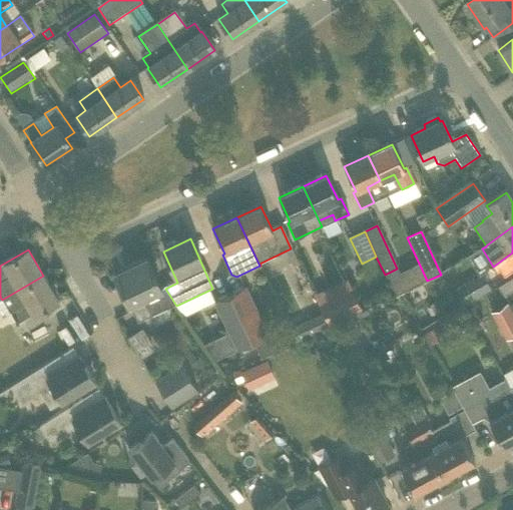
[(115,275),(114,275),(129,306),(138,324),(176,306),(165,289),(161,291),(146,260),(145,260),(147,264),(117,278),(115,275)]
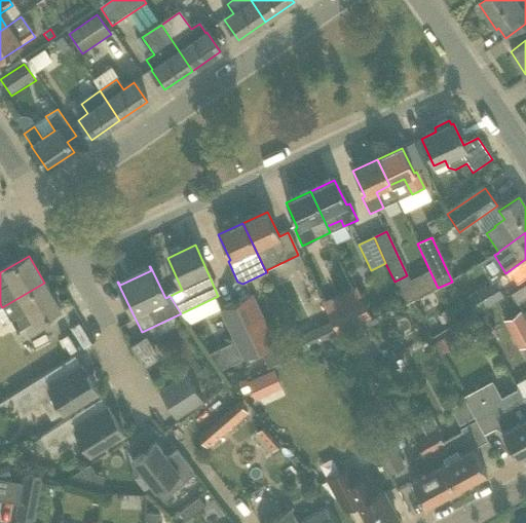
[(60,308),(44,283),(2,307),(1,306),(0,307),(0,403),(10,398),(10,397),(50,372),(44,361),(38,350),(38,351),(25,330),(60,308)]
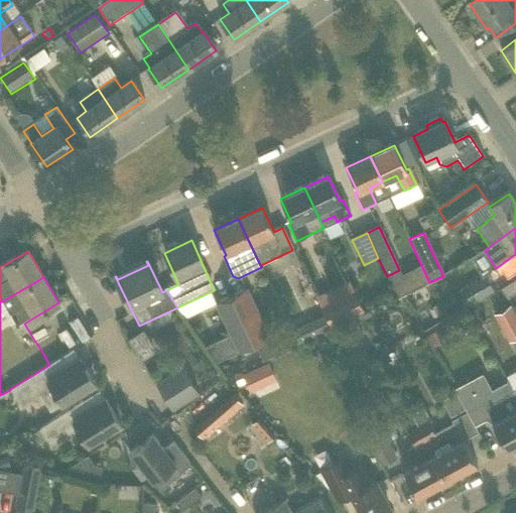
[(458,294),(452,299),(460,312),(494,293),(485,278),(458,294)]
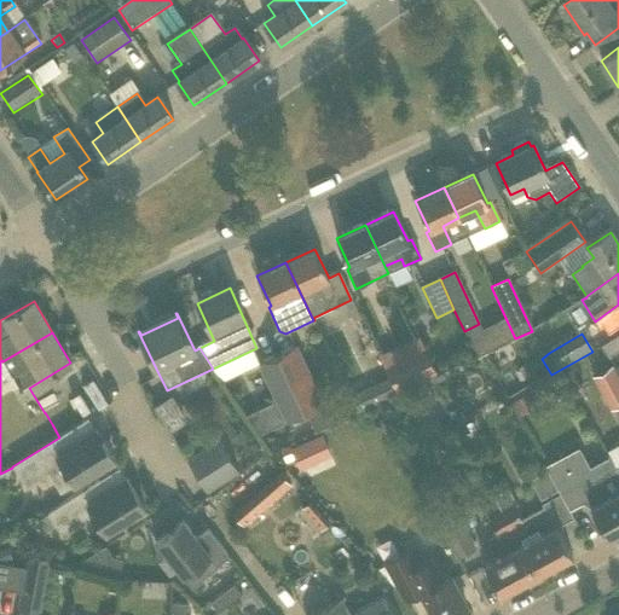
[(618,344),(615,340),(601,348),(613,366),(615,370),(618,366),(618,344)]
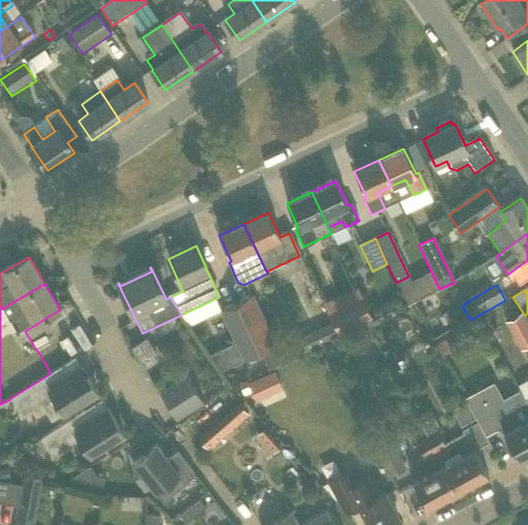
[(253,296),(238,303),(261,354),(269,370),(286,363),(277,346),(275,346),(253,296)]
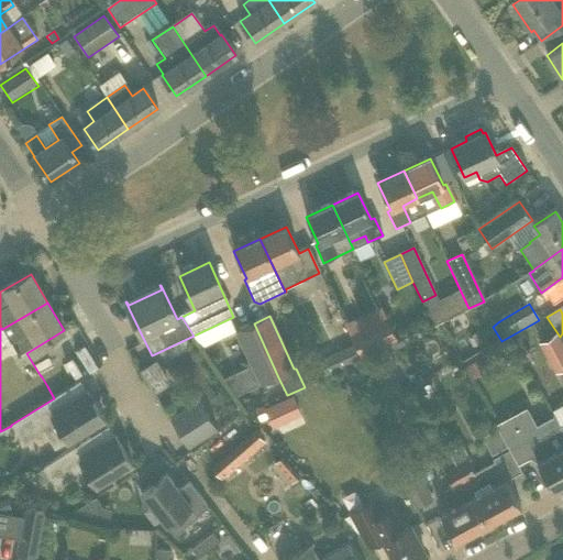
[(387,321),(351,339),(360,358),(396,341),(387,321)]
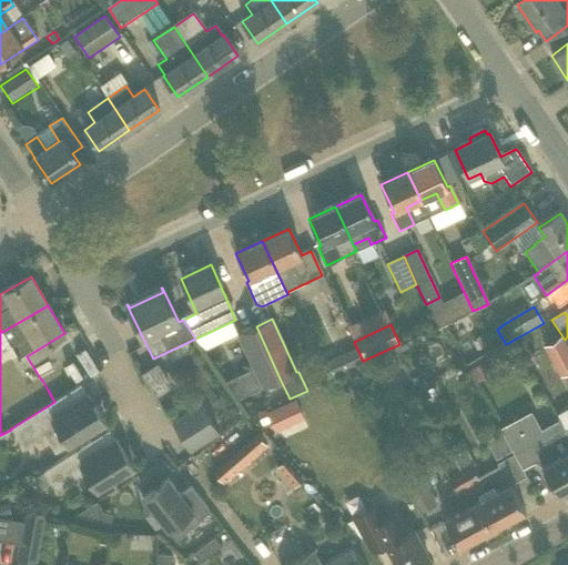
[(281,381),(256,326),(237,335),(254,371),(226,383),(239,401),(281,381)]
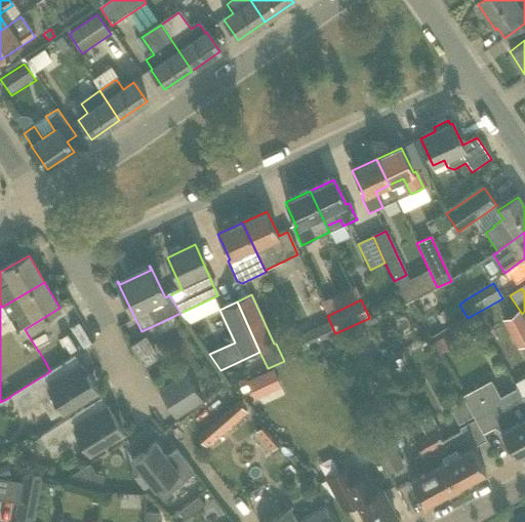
[(524,344),(524,320),(520,311),(502,321),(518,348),(524,344)]
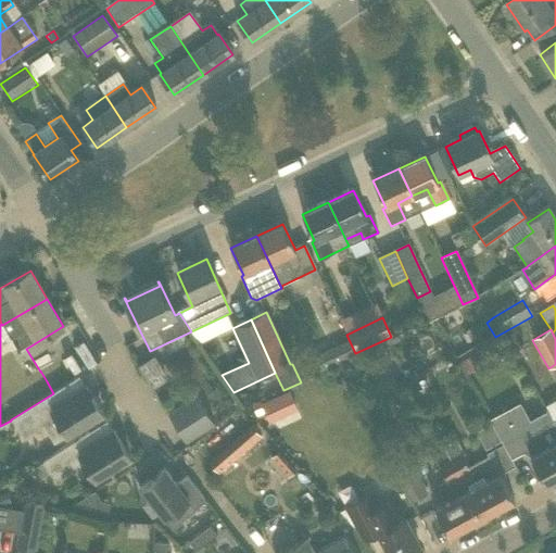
[(321,372),(355,356),(350,342),(315,359),(321,372)]
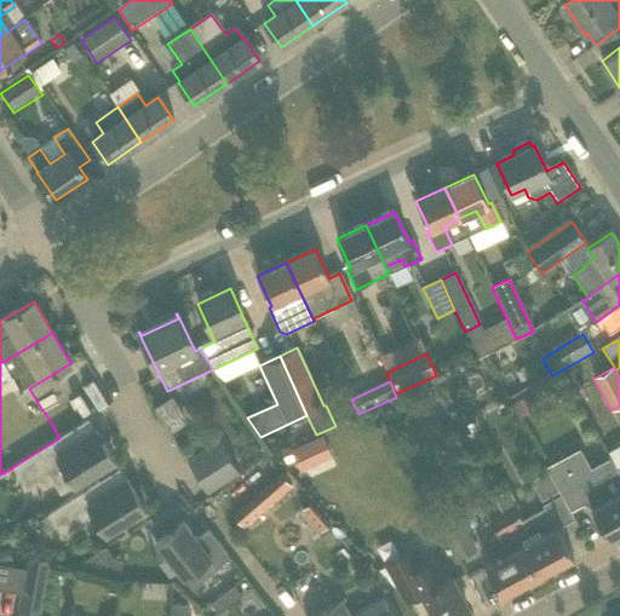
[(12,467),(12,468),(26,490),(49,476),(62,495),(114,462),(96,433),(75,447),(68,435),(84,425),(82,424),(81,425),(80,425),(59,438),(12,467)]
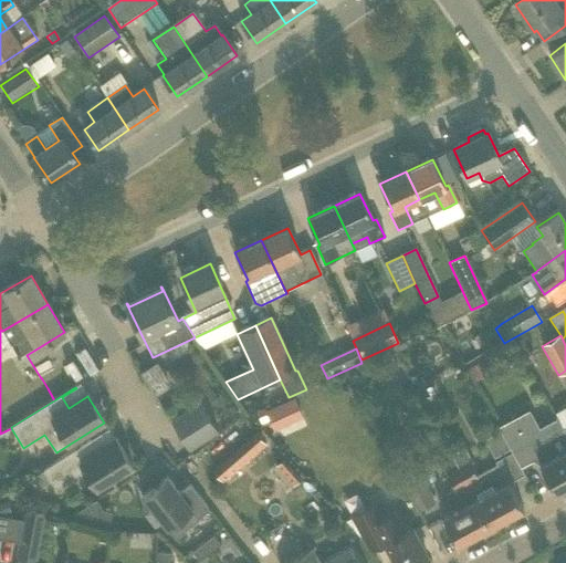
[(218,433),(200,405),(171,423),(189,451),(218,433)]
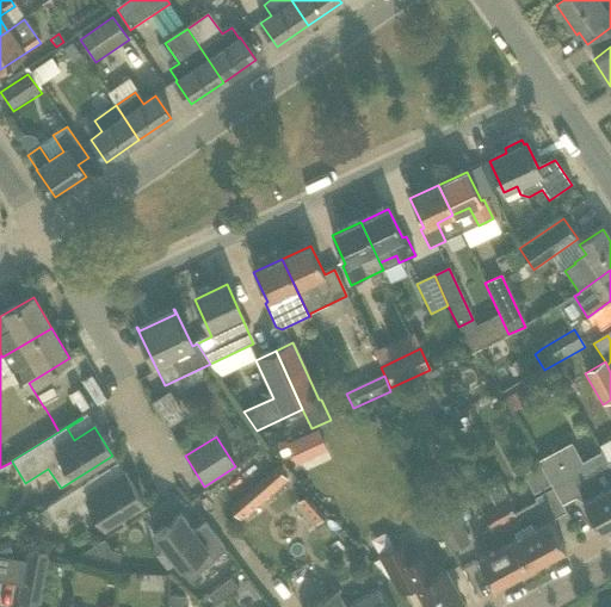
[(309,459),(300,439),(285,445),(295,465),(309,459)]
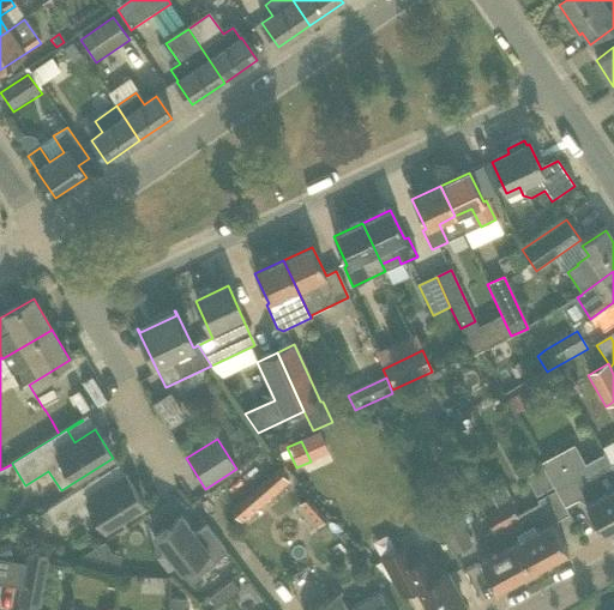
[(232,511),(242,523),(289,483),(278,471),(232,511)]
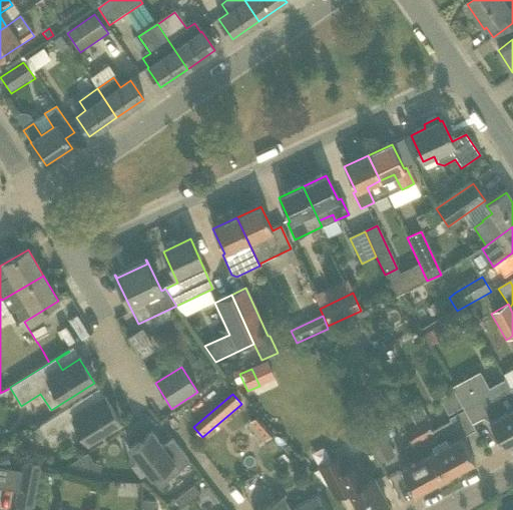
[(469,394),(458,400),(472,424),(483,418),(469,394)]
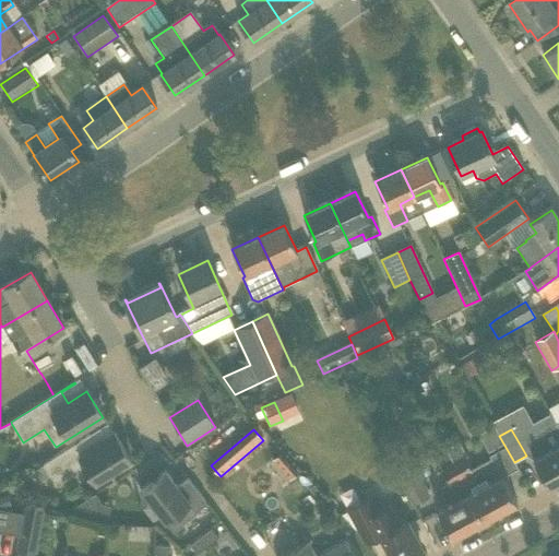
[(88,437),(43,465),(55,484),(84,465),(96,485),(132,461),(115,435),(95,446),(88,437)]
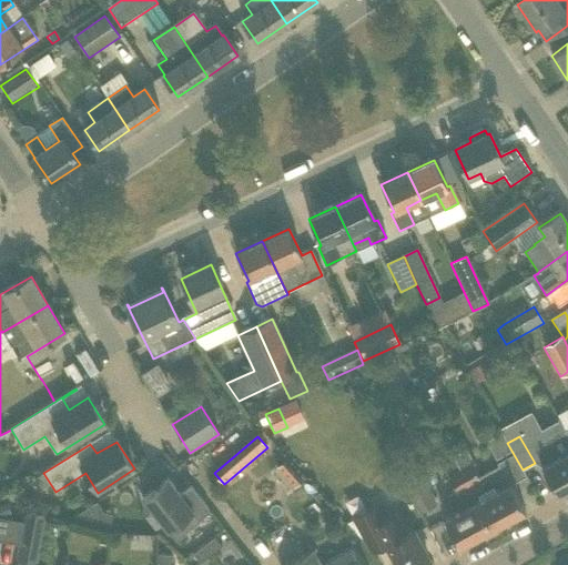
[(567,487),(567,453),(540,468),(556,494),(567,487)]
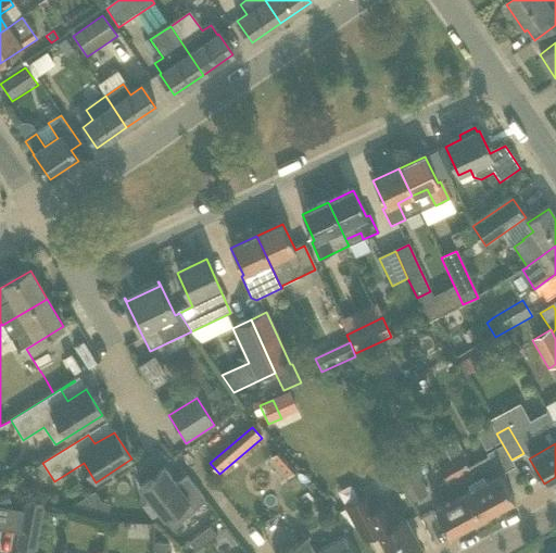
[(279,452),(270,460),(288,479),(295,472),(279,452)]
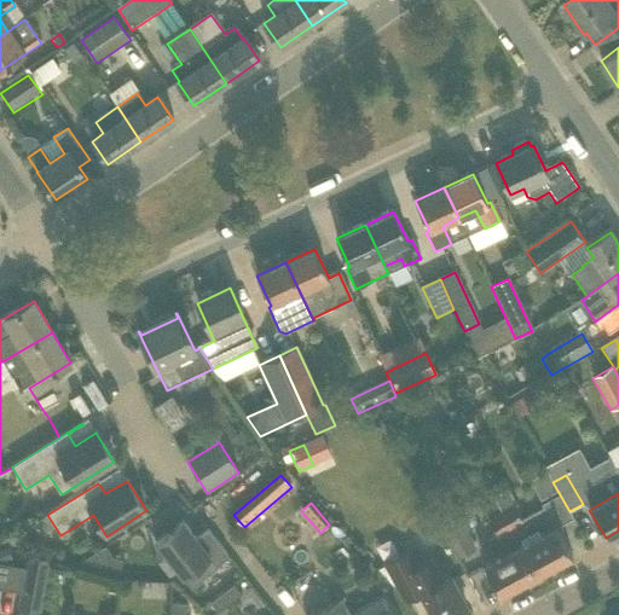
[(548,533),(537,514),(522,521),(515,508),(501,515),(536,576),(572,557),(556,529),(548,533)]
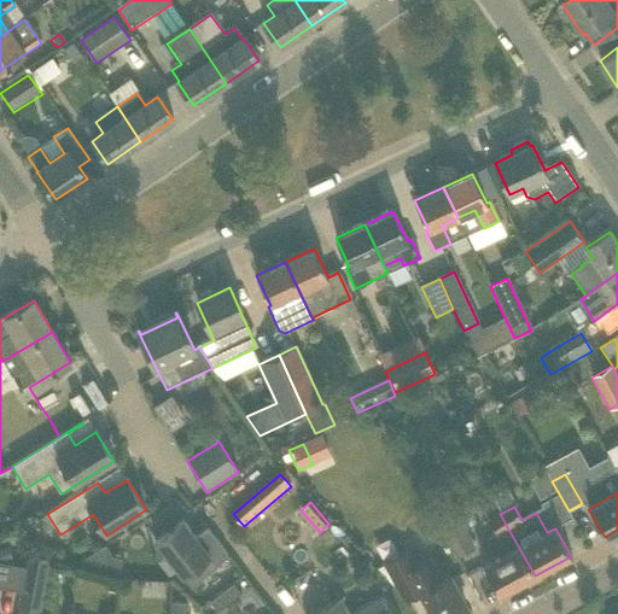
[(476,549),(456,513),(436,522),(455,560),(476,549)]
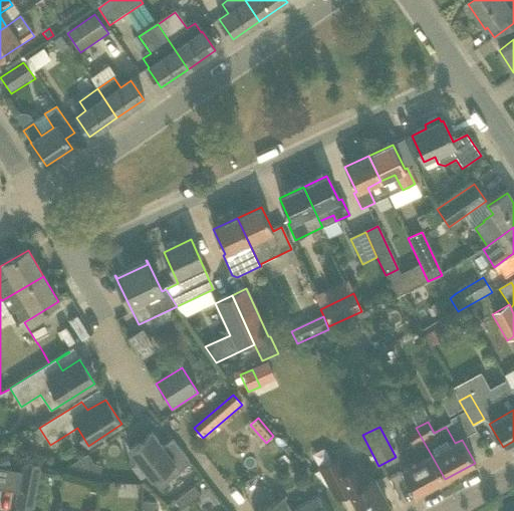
[(414,465),(402,471),(415,495),(445,479),(416,428),(407,433),(414,447),(407,451),(414,465)]
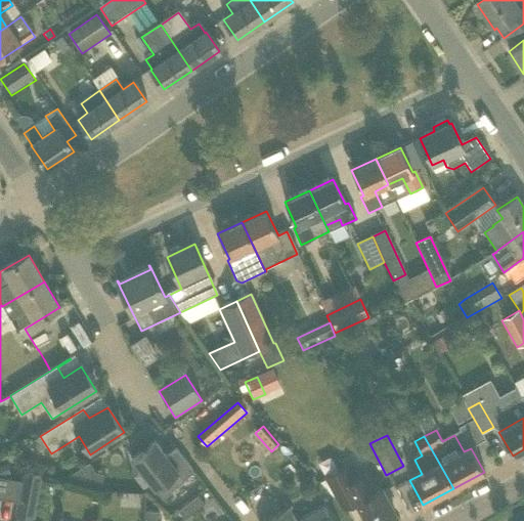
[(37,454),(47,448),(41,438),(31,444),(37,454)]
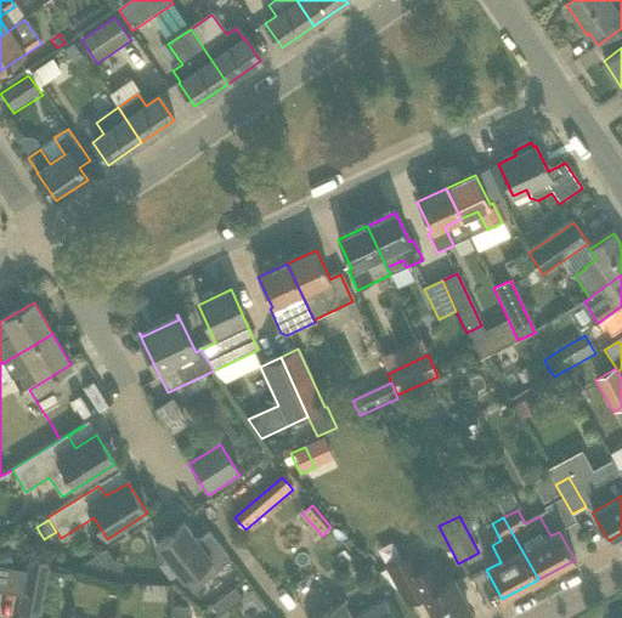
[(218,571),(230,561),(208,533),(197,543),(184,525),(157,546),(185,582),(210,562),(218,571)]
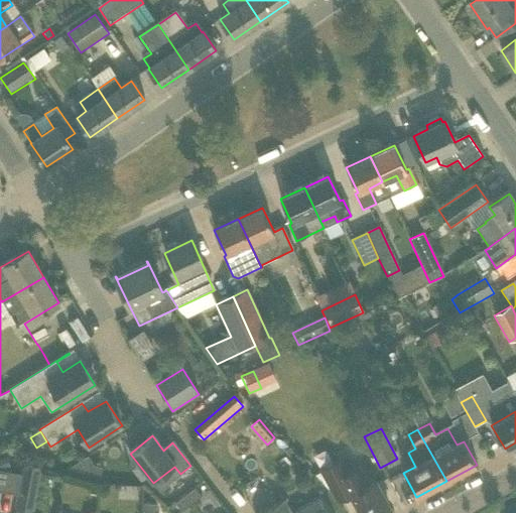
[(0,470),(9,468),(7,458),(0,459),(0,470)]
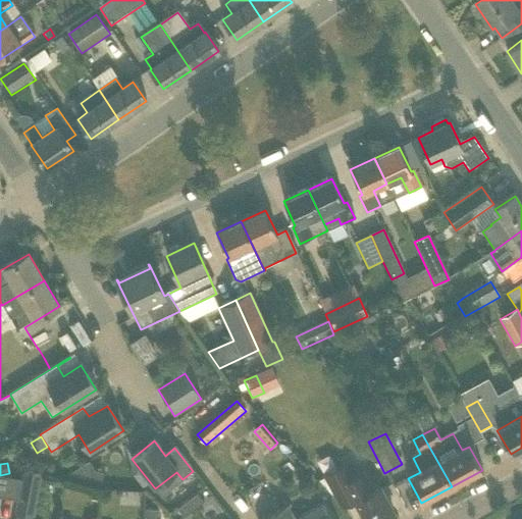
[(89,463),(63,479),(76,483),(95,472),(89,463)]
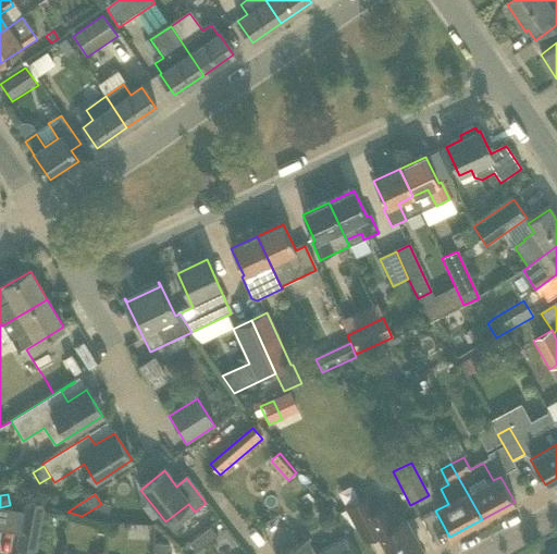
[(362,542),(378,534),(388,553),(419,553),(421,552),(405,521),(395,527),(384,507),(375,513),(368,497),(345,509),(362,542)]
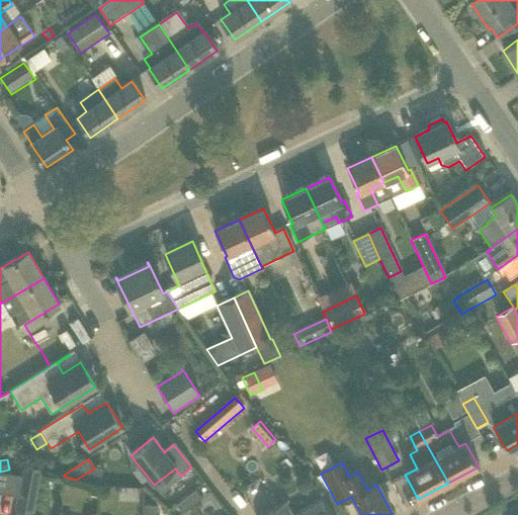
[(36,498),(42,470),(24,466),(19,494),(36,498)]
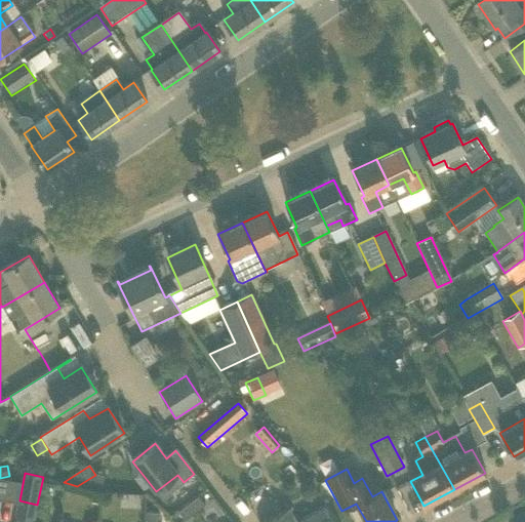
[(189,506),(195,514),(204,507),(197,498),(189,506)]
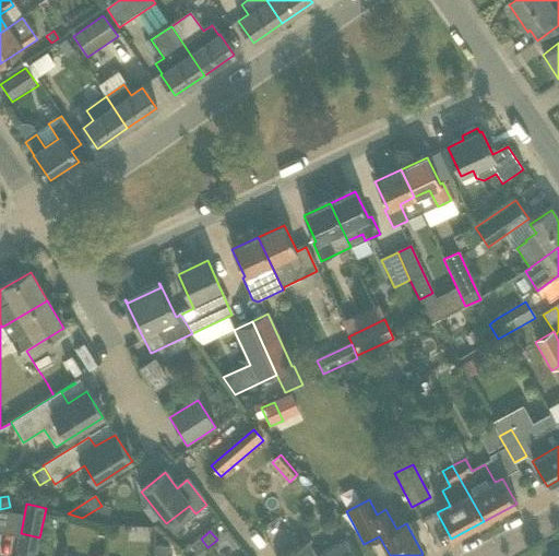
[(190,547),(195,555),(198,555),(207,547),(201,539),(190,547)]
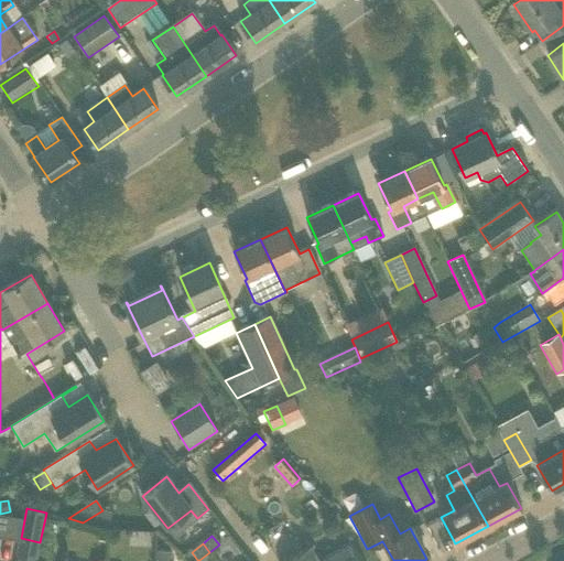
[(356,560),(349,547),(324,560),(315,560),(310,549),(288,560),(356,560)]
